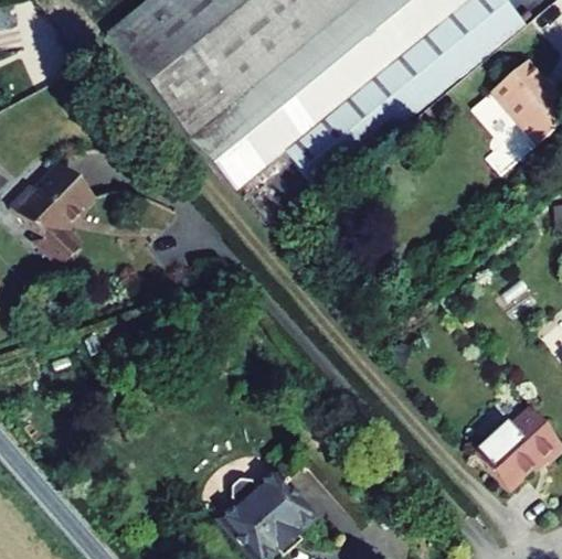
[(321,191),(526,22),(507,0),(147,0),(108,32),(235,186),(285,147),(321,191)]
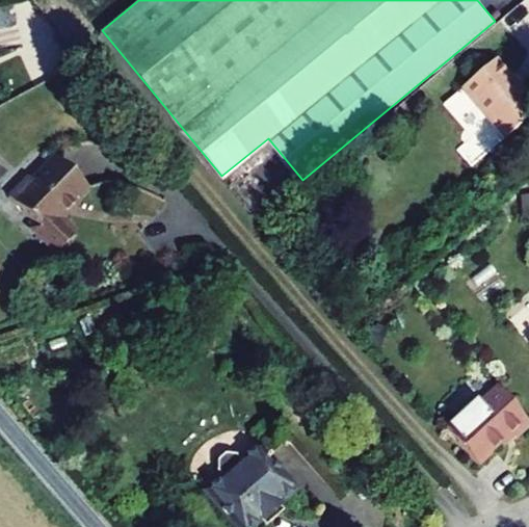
[(506,134),(528,114),(528,90),(498,54),(464,83),(506,134)]
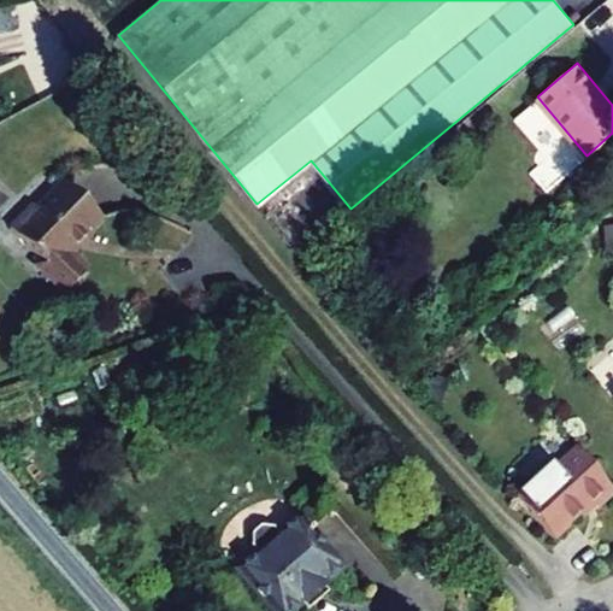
[(0,175),(0,205),(15,189),(0,175)]
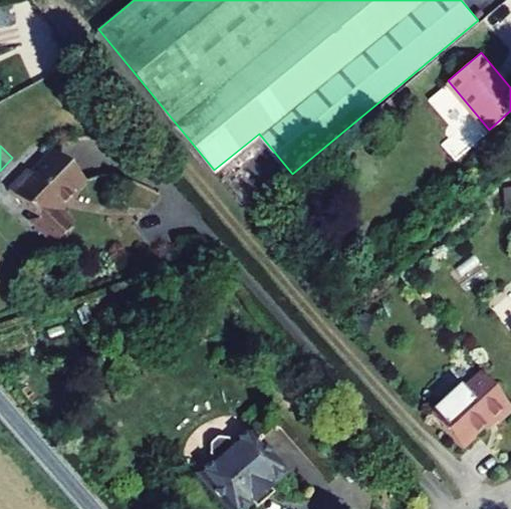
[(59,208),(87,178),(55,148),(33,171),(29,167),(10,187),(39,215),(45,220),(40,225),(57,242),(75,223),(59,208)]
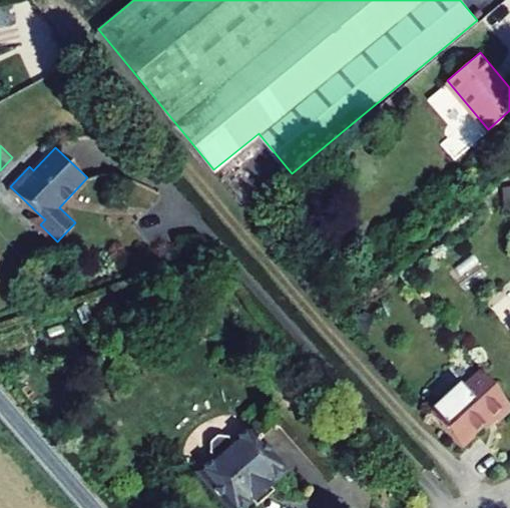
[(34,219),(40,224),(45,219),(39,214),(34,219)]
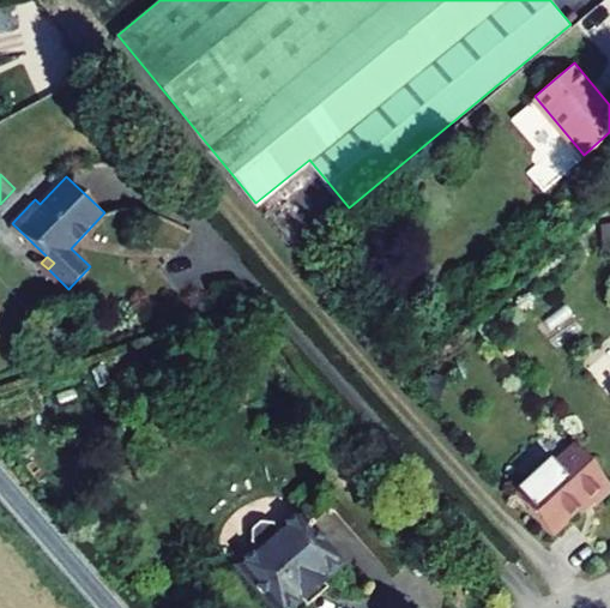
[(114,378),(107,360),(94,365),(100,383),(114,378)]
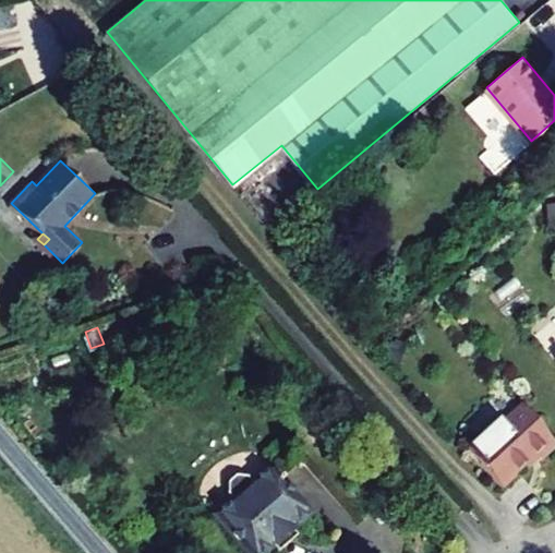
[(391,335),(385,350),(400,357),(406,341),(391,335)]
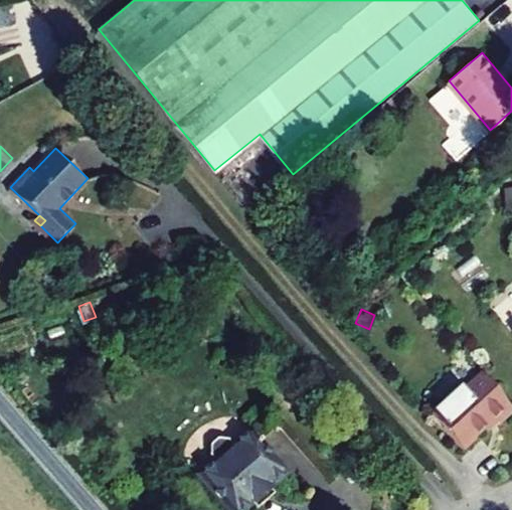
[(500,420),(511,409),(511,401),(484,369),(465,385),(462,382),(444,397),(474,433),(495,415),(500,420)]
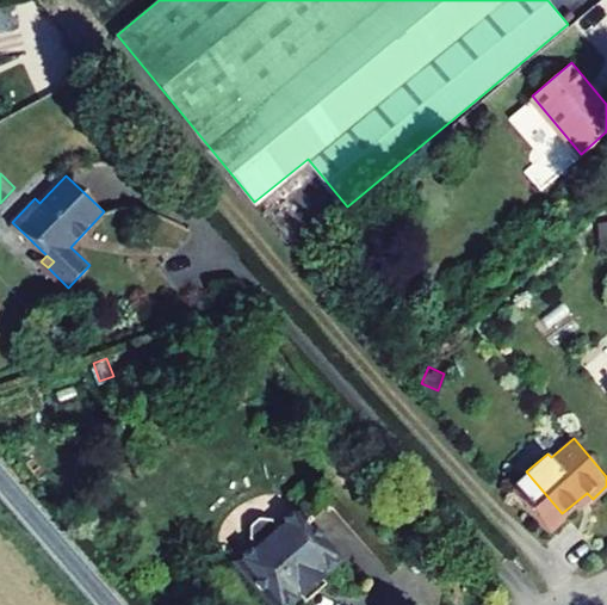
[(286,604),(301,592),(321,574),(342,556),(297,506),(278,523),(272,517),(260,517),(252,525),(251,537),(256,542),(236,559),(277,604),(286,604)]
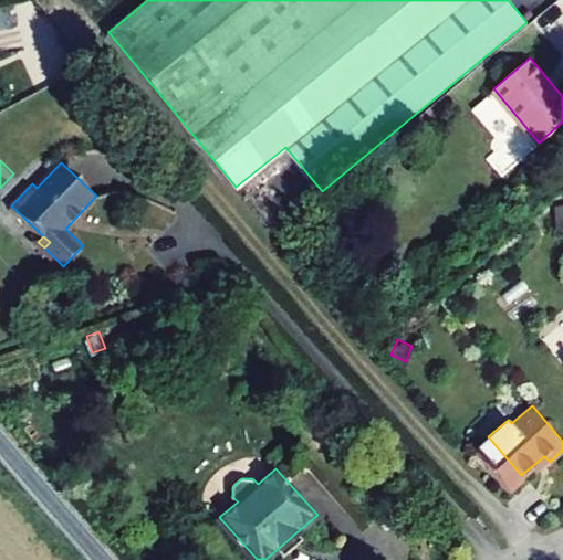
[(284,555),(303,538),(298,531),(279,548),(284,555)]
